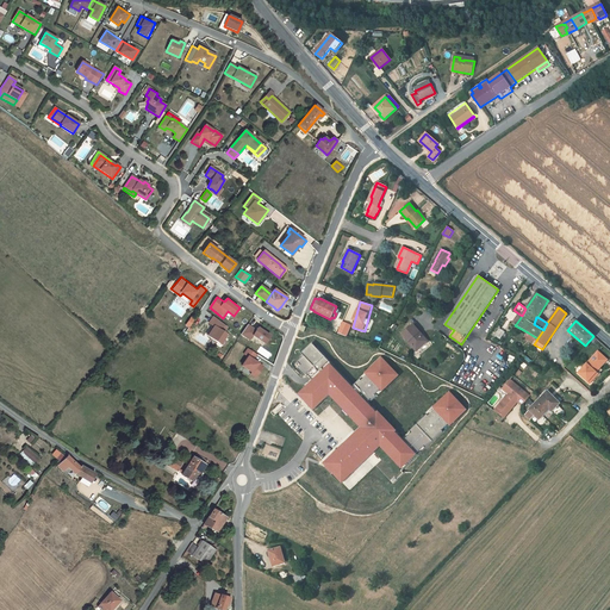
[(249,324),(242,334),(251,341),(255,335),(267,343),(273,336),(260,327),(257,330),(249,324)]
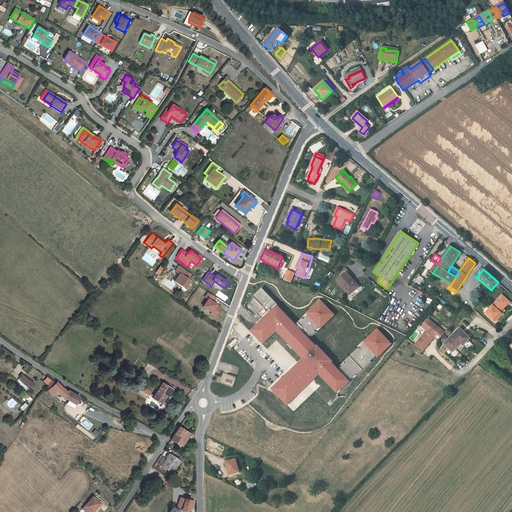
[(347,273),(337,281),(349,295),(359,287),(347,273)]
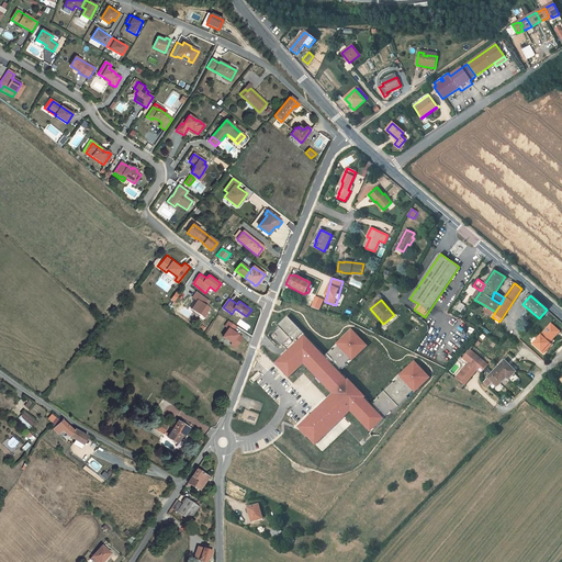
[(194,304),(191,310),(195,312),(203,317),(206,312),(209,314),(212,310),(205,306),(208,303),(205,302),(203,304),(198,301),(194,304)]
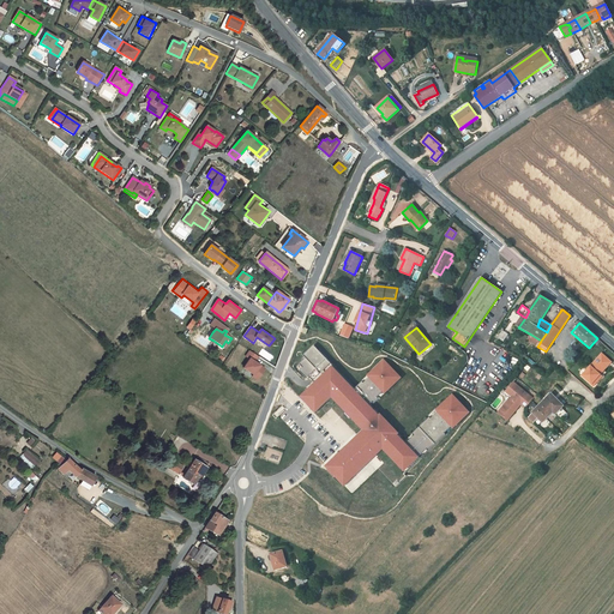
[(540,343),(541,341),(531,335),(529,339),(537,345),(540,343)]
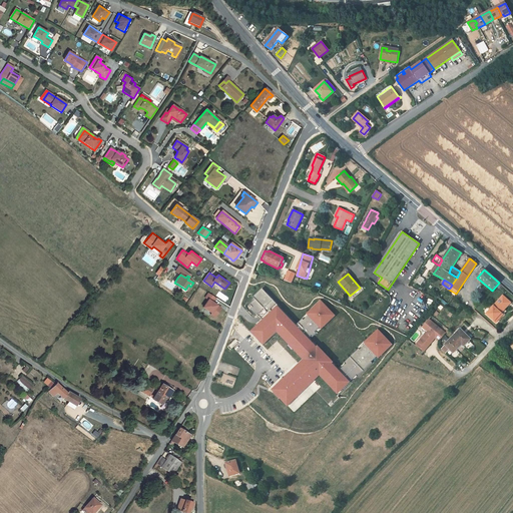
[(208,293),(205,297),(209,300),(203,308),(211,313),(209,315),(216,320),(224,309),(213,302),(216,298),(208,293)]
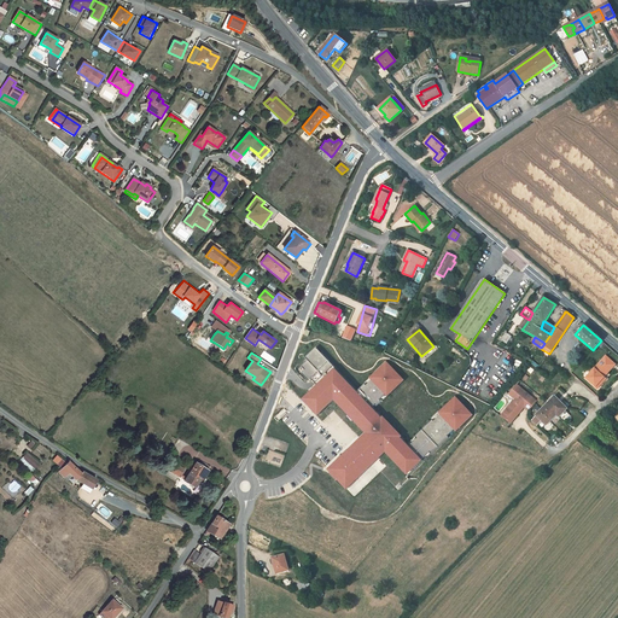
[(604,378),(616,365),(606,356),(586,378),(595,386),(604,378)]
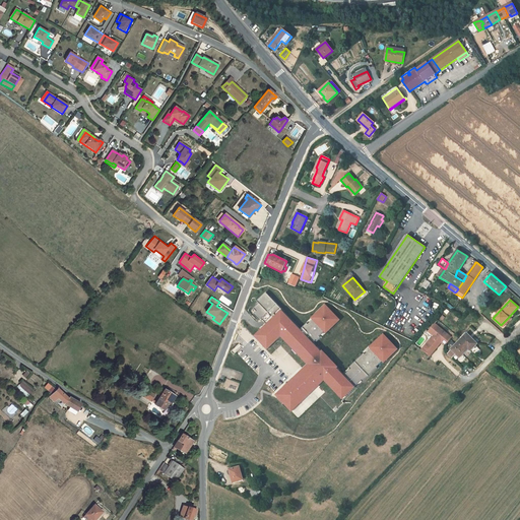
[(325,305),(311,318),(325,334),(339,321),(325,305)]
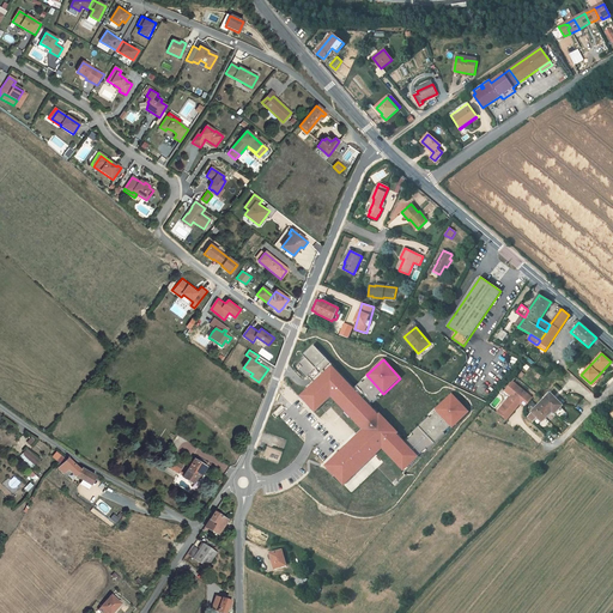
[(331,363),(297,395),(314,412),(331,396),(362,430),(325,466),(344,486),(381,450),(402,472),(419,456),(331,363)]
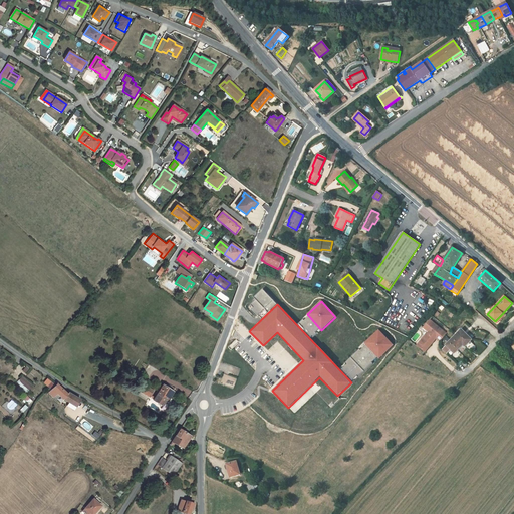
[(495,321),(497,323),(504,315),(502,314),(495,321)]
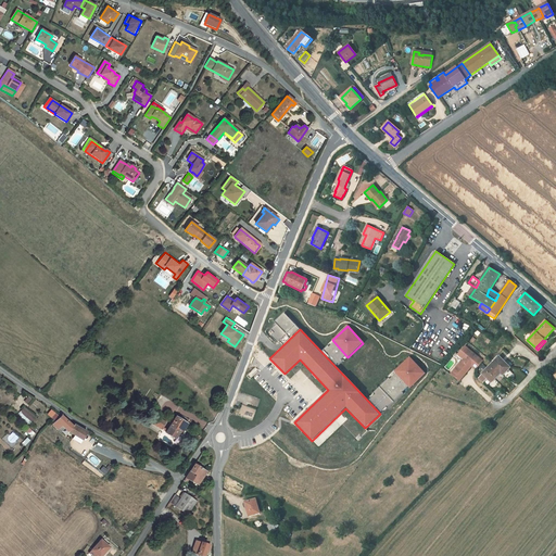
[(452,374),(459,381),(466,373),(465,371),(468,368),(469,369),(472,366),(476,369),(483,362),(466,346),(458,354),(464,358),(467,362),(465,365),(462,362),(452,374)]
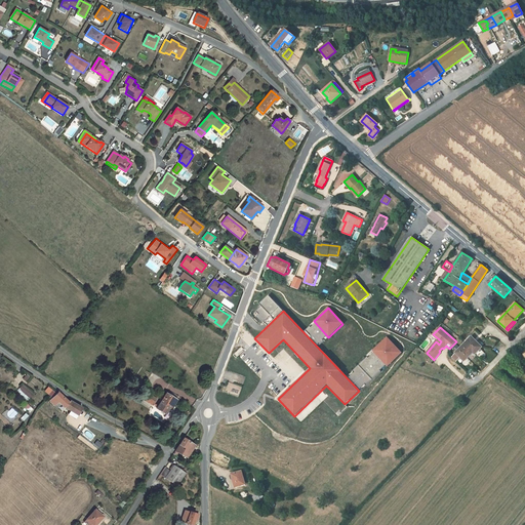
[(387,336),(372,349),(388,365),(402,353),(387,336)]
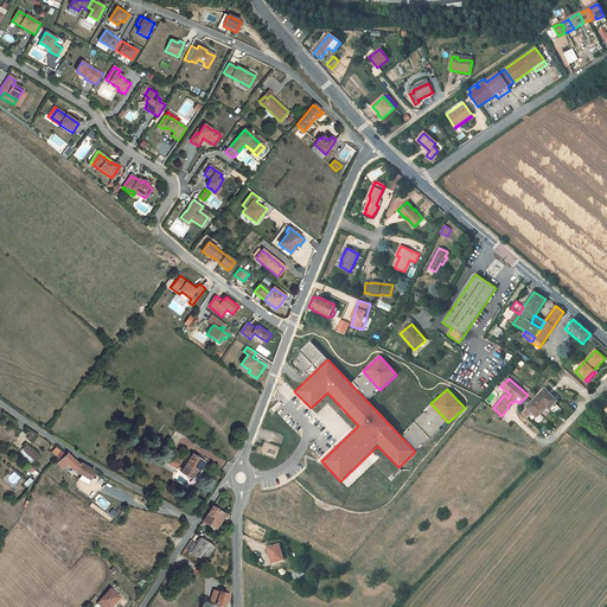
[(547,408),(549,409),(556,402),(545,390),(537,397),(537,398),(526,408),(536,417),(547,408)]
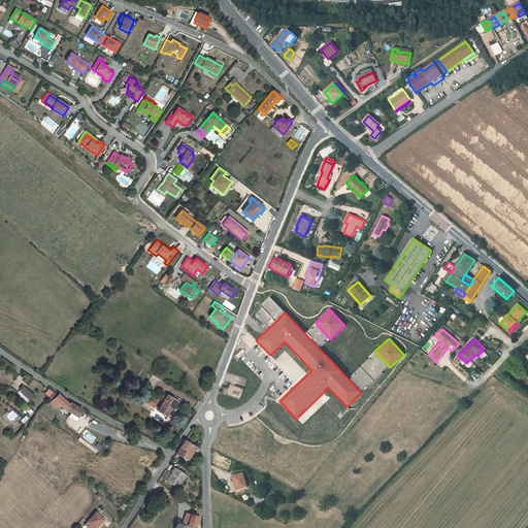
[(31,386),(34,377),(27,374),(24,383),(31,386)]
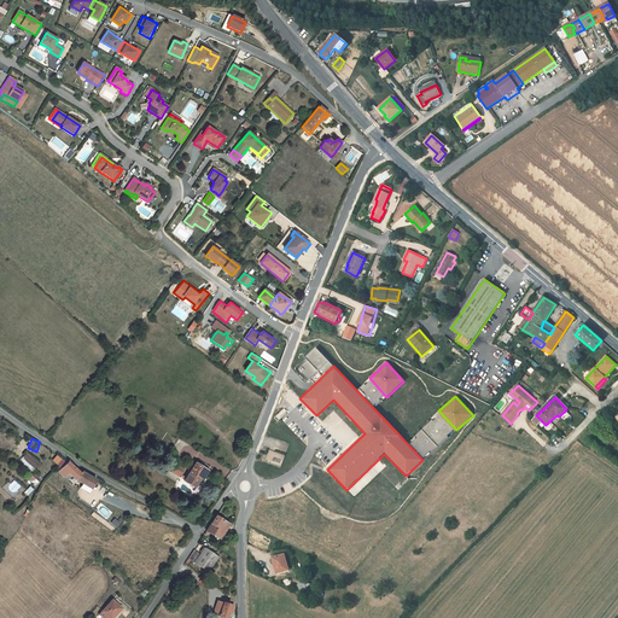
[(35,468),(39,465),(27,454),(24,456),(25,460),(35,468)]
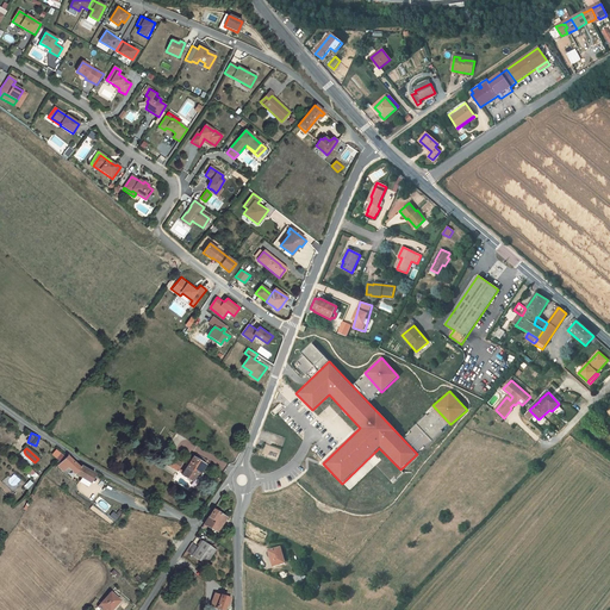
[(95,474),(81,466),(80,467),(67,456),(66,458),(63,455),(58,460),(61,462),(57,466),(63,472),(68,467),(74,473),(81,478),(89,483),(95,474)]
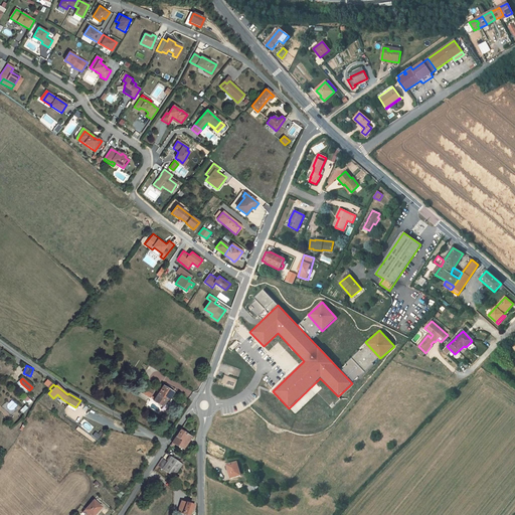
[(159,391),(154,400),(163,406),(165,401),(168,397),(170,398),(173,392),(163,386),(162,388),(160,387),(158,391),(159,391)]
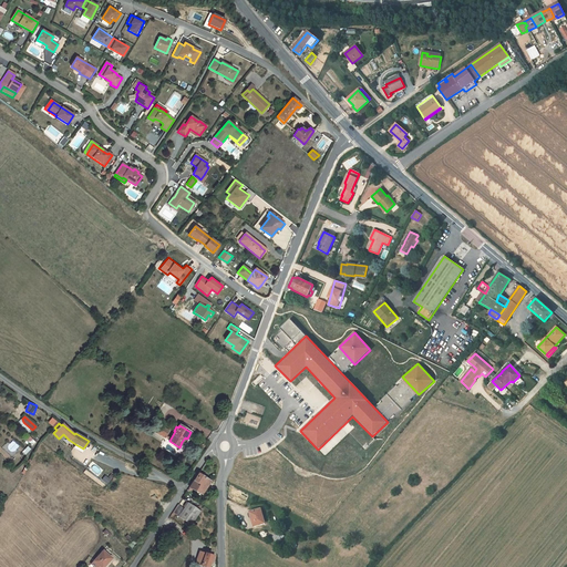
[(162,426),(157,433),(165,437),(169,431),(162,426)]
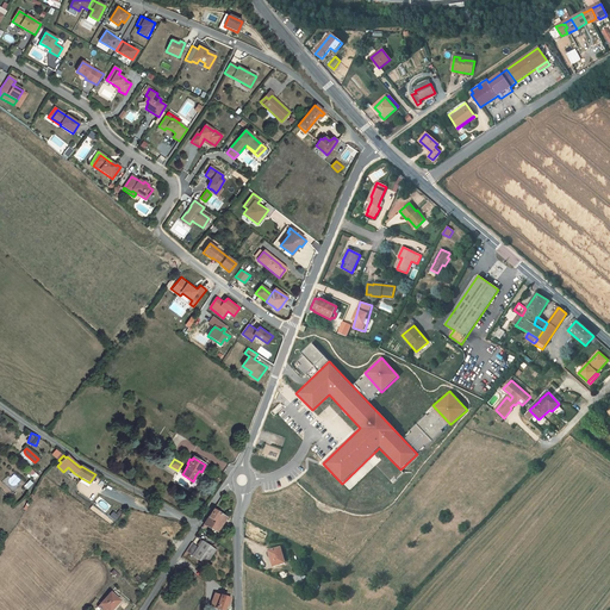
[(6,481),(14,489),(22,480),(13,473),(6,481)]
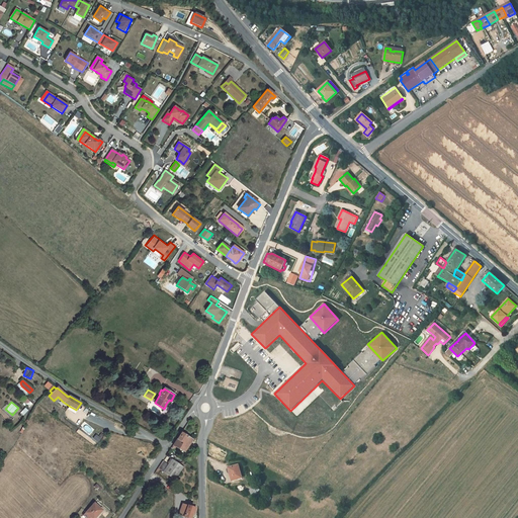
[(399,437),(390,429),(386,433),(391,437),(389,439),(394,443),(399,437)]
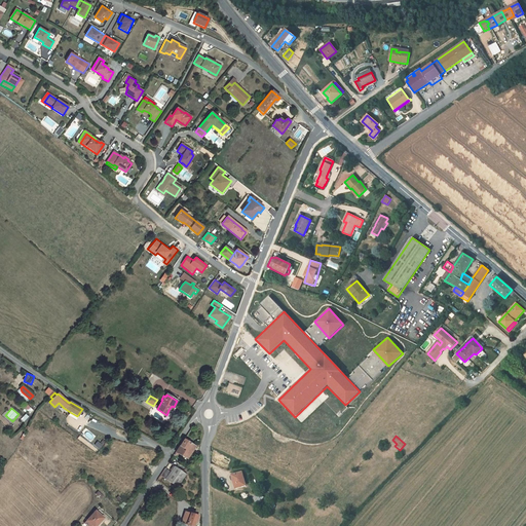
[(179,454),(187,458),(195,446),(184,440),(176,452),(175,453),(175,454),(177,456),(179,454)]
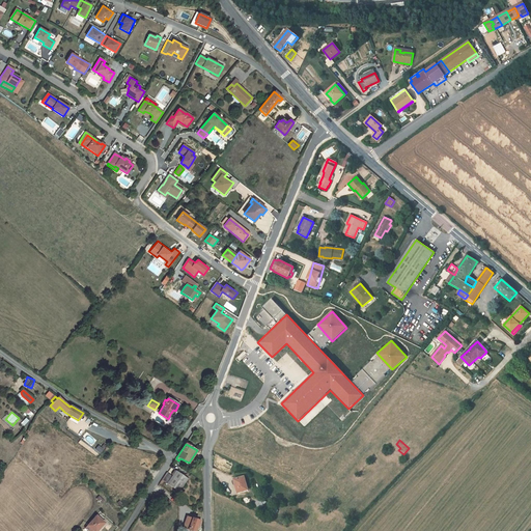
[(178,492),(188,478),(176,471),(172,476),(167,483),(178,492)]
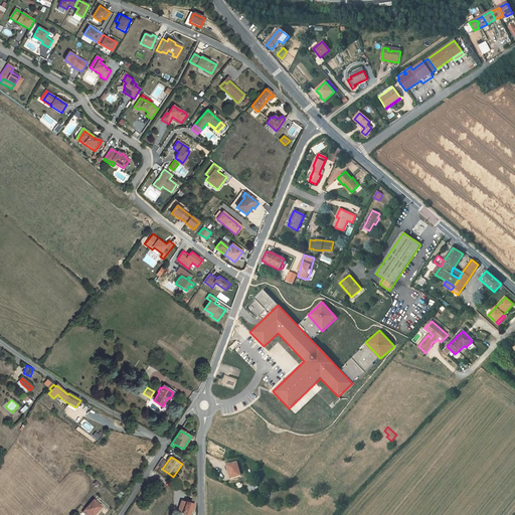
[(157,465),(162,469),(167,462),(162,458),(157,465)]
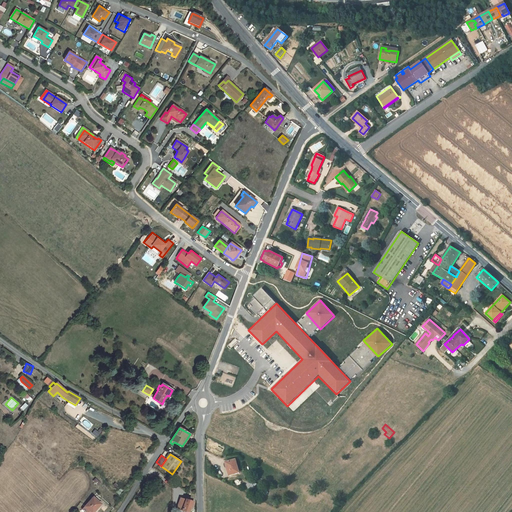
[(236,459),(225,462),(229,475),(239,472),(237,467),(238,467),(236,459)]
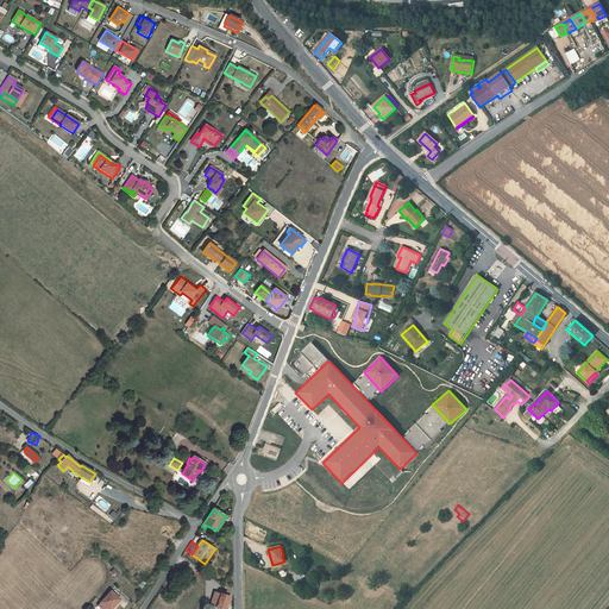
[(293,578),(299,584),(306,576),(300,570),(293,578)]
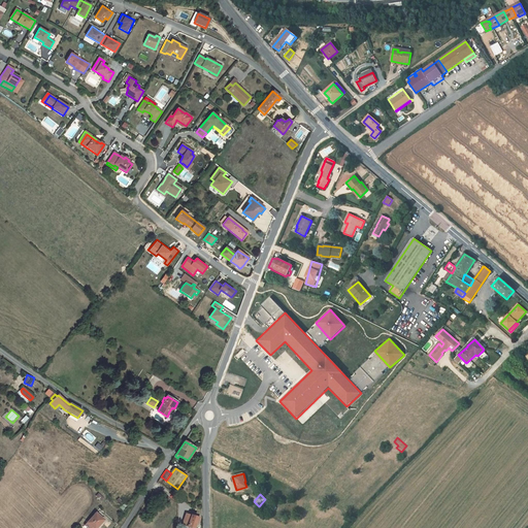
[(104,520),(96,513),(85,525),(87,527),(90,527),(92,527),(93,527),(95,527),(98,525),(98,526),(104,520)]
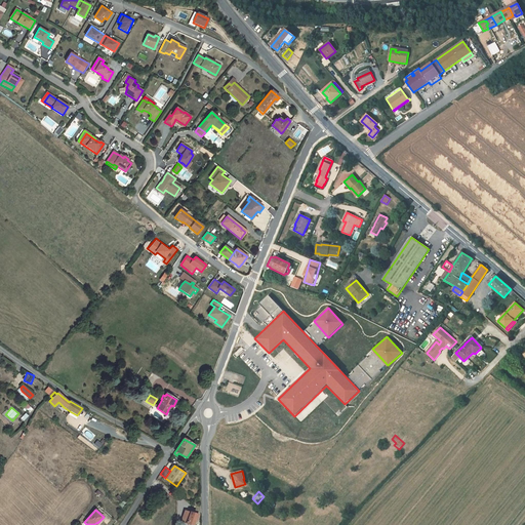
[(190,512),(188,515),(186,515),(183,523),(190,524),(192,524),(194,521),(196,522),(199,515),(190,512)]
